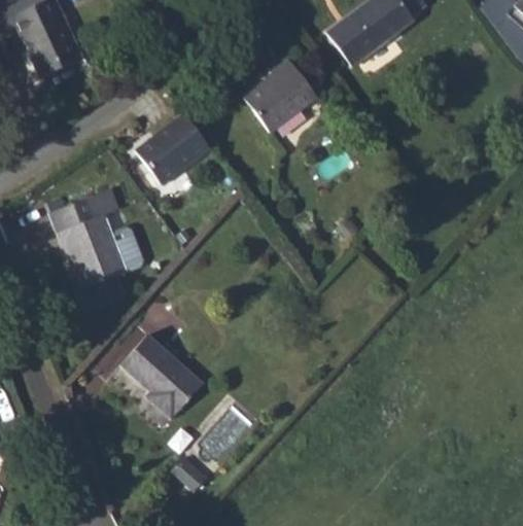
[(0,23),(14,16),(39,68),(79,48),(56,0),(0,0),(0,23)]
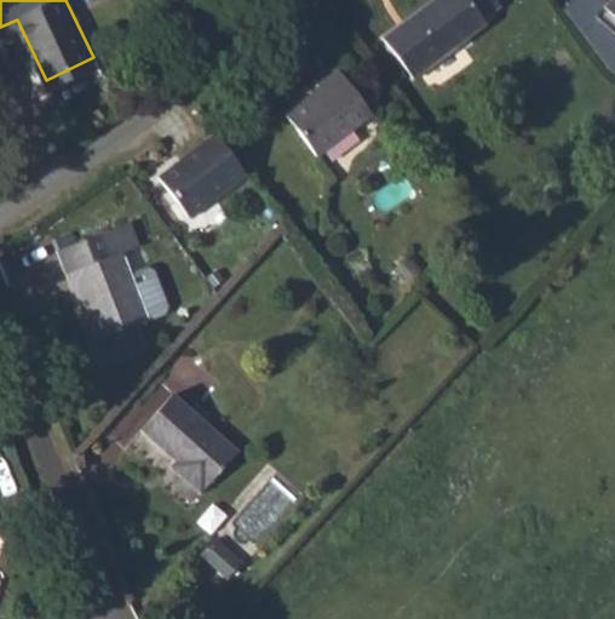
[(411,80),(481,28),(478,23),(494,11),(486,0),(436,0),(381,41),(411,80)]
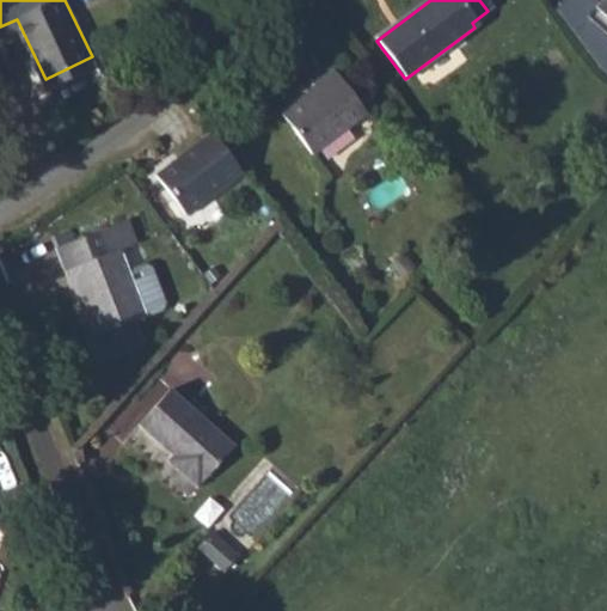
[(584,0),(600,11),(588,25),(606,40),(606,0),(584,0)]
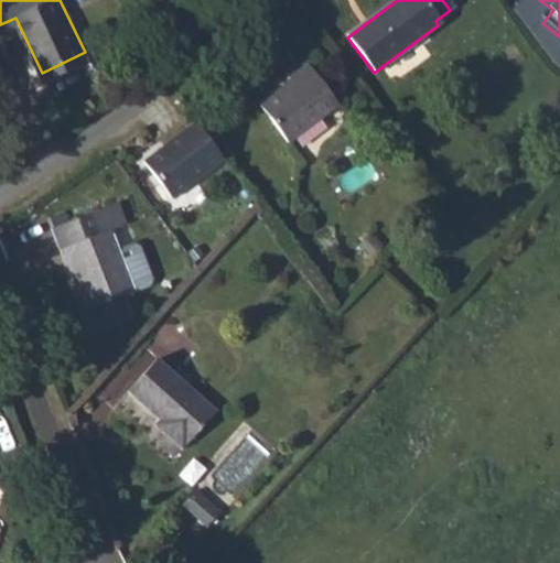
[(341,105),(311,64),(297,75),(299,79),(264,105),(290,141),(341,105)]
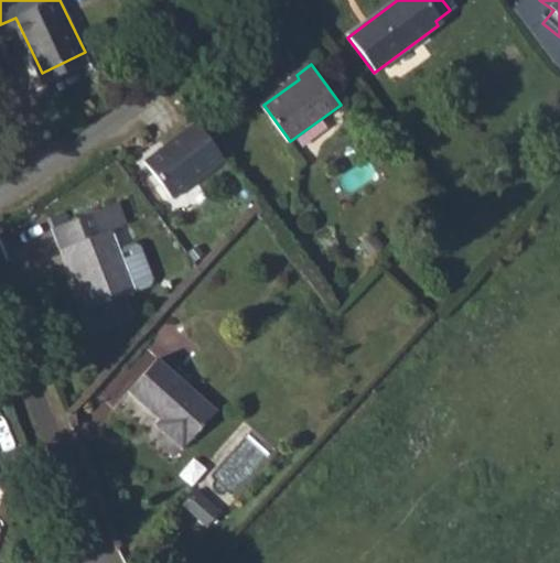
[(224,154),(195,117),(143,155),(172,193),(224,154)]
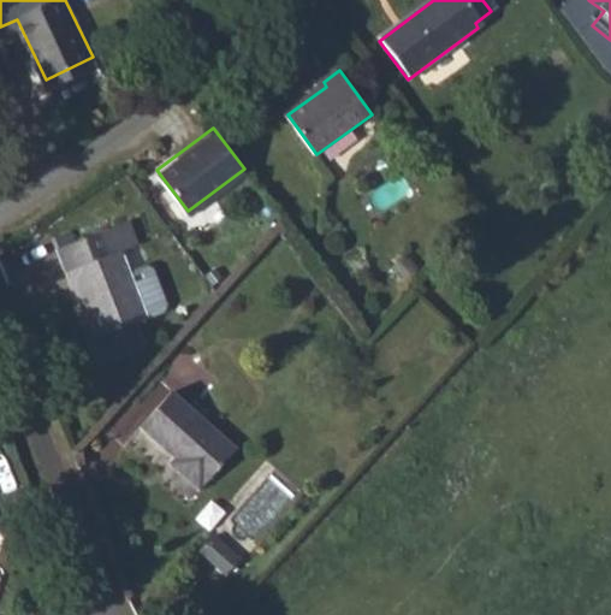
[(116,223),(49,252),(67,293),(76,289),(96,335),(84,339),(94,360),(136,342),(126,320),(137,315),(154,308),(159,307),(141,268),(140,264),(119,272),(110,250),(125,243),(116,223)]
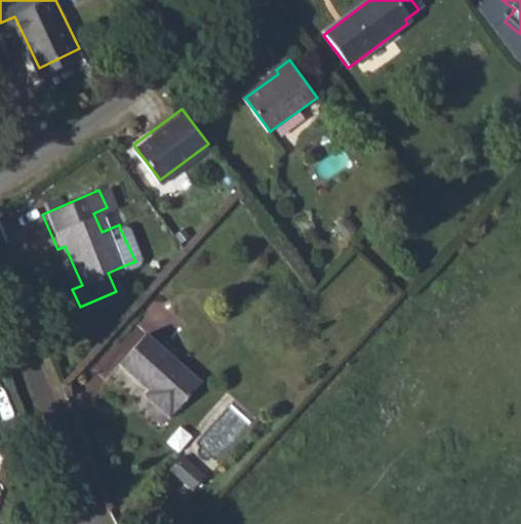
[(197,387),(142,337),(115,367),(153,401),(149,405),(166,420),(197,387)]
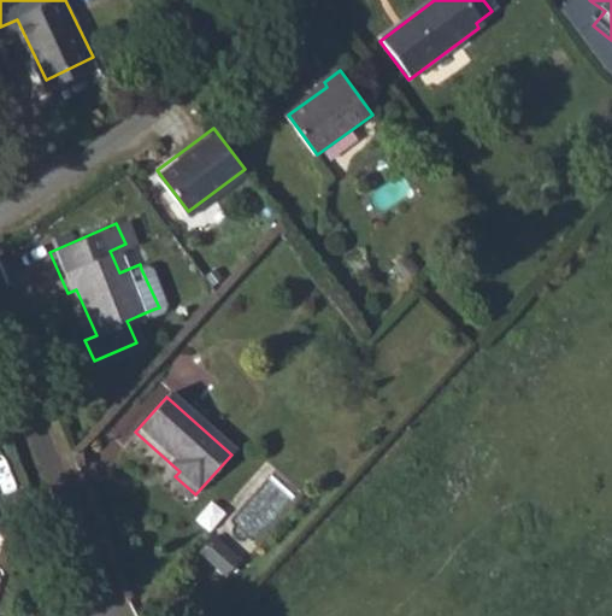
[(211,539),(199,553),(225,576),(239,562),(211,539)]
